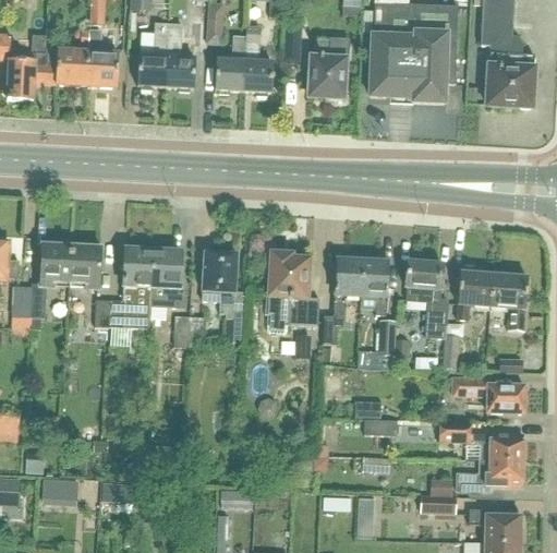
[(91,0),(91,23),(105,24),(106,0),(91,0)]
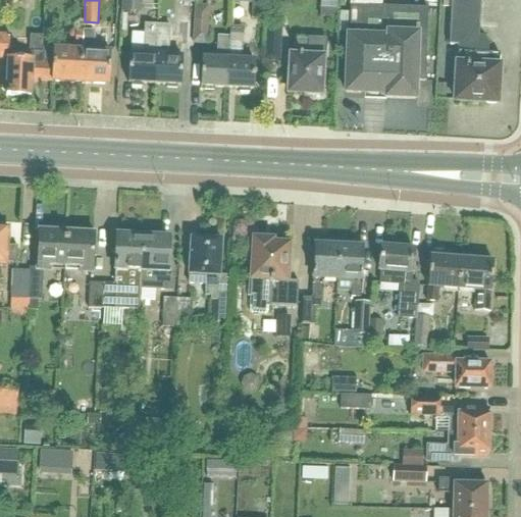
[(142,8),(142,0),(122,0),(122,8),(142,8)]
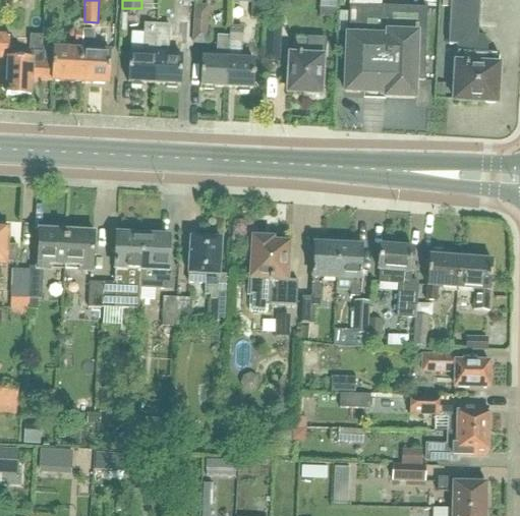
[(251,12),(267,13),(267,0),(252,0),(251,12)]
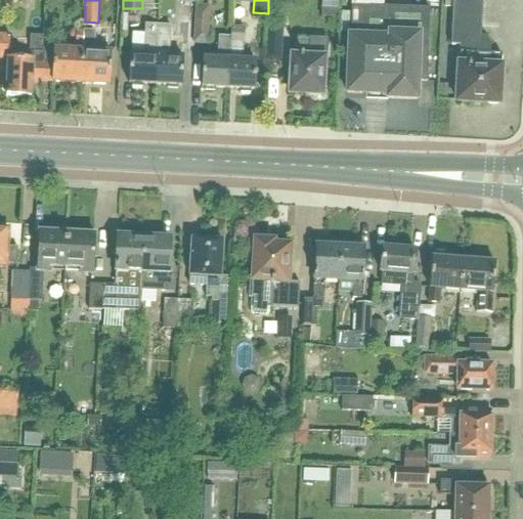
[(352,0),(350,32),(347,89),(387,91),(387,95),(418,96),(419,78),(428,78),(430,4),(384,3),(384,0),(352,0)]
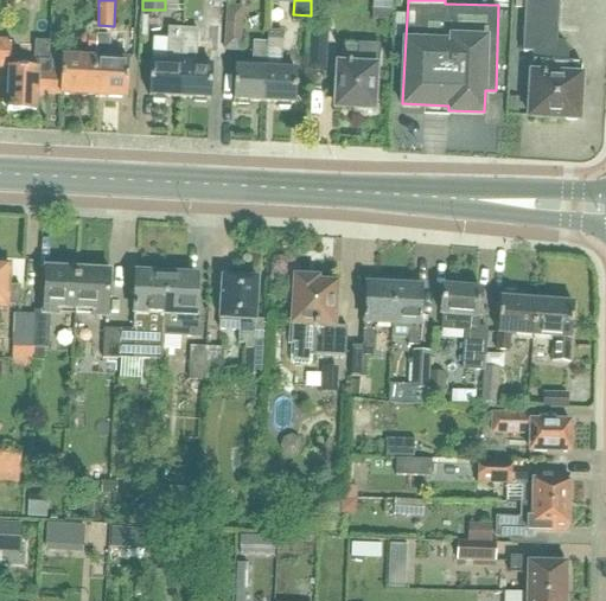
[(581,74),(581,58),(566,57),(566,49),(561,40),(557,39),(559,0),(525,0),(523,48),(533,49),(533,56),(534,56),(530,113),(549,114),(549,119),(561,120),(562,115),(563,115),(567,117),(575,117),(581,113),(581,106),(579,102),(580,82),(584,82),(585,74),(581,74)]
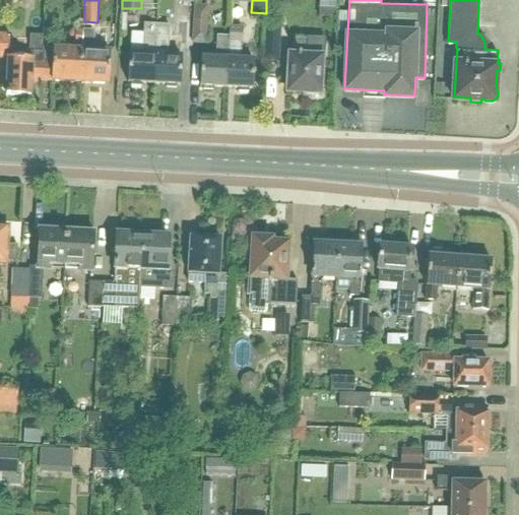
[(264,60),(279,60),(281,15),(266,14),(264,60)]
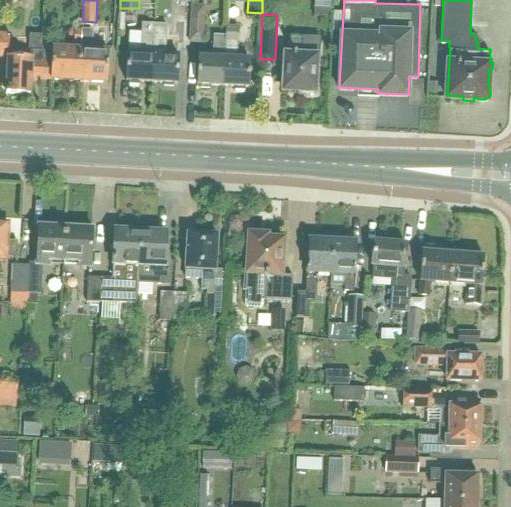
[(191,19),(190,39),(204,39),(205,16),(191,15),(191,19)]
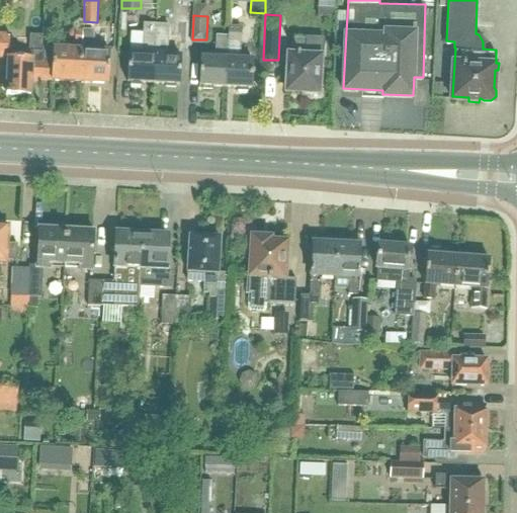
[(192,39),(193,19),(179,19),(178,38),(192,39)]
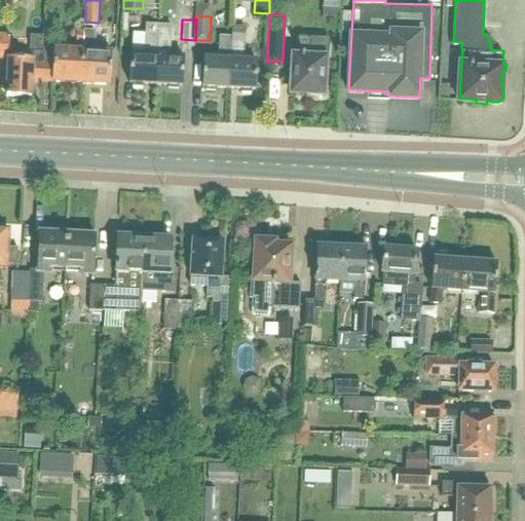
[(159,30),(156,81),(169,82),(169,84),(180,85),(180,82),(183,82),(185,52),(171,51),(173,22),(158,21),(158,30),(159,30)]
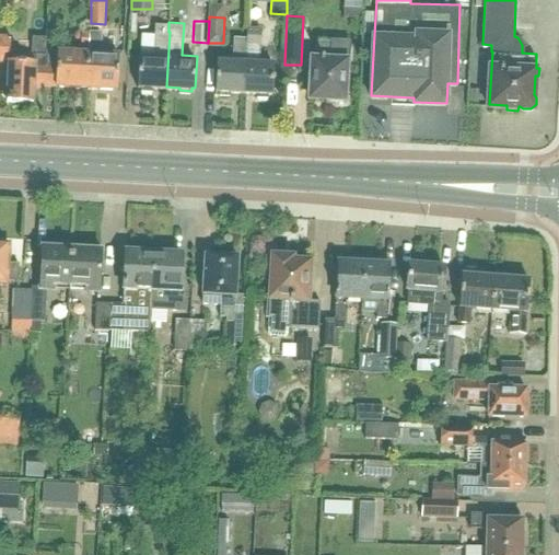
[(272,92),(274,79),(274,60),(259,59),(261,25),(248,24),(247,35),(246,58),(244,91),(257,91),(257,94),(268,95),(268,92),(272,92)]
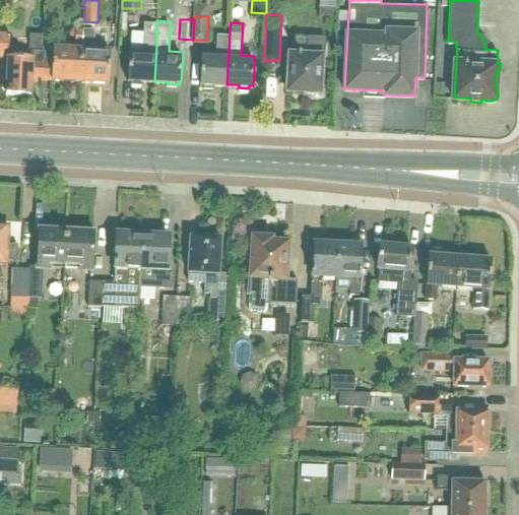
[(112,48),(93,47),(93,40),(90,40),(91,26),(83,26),(83,41),(82,46),(81,79),(110,80),(112,48)]
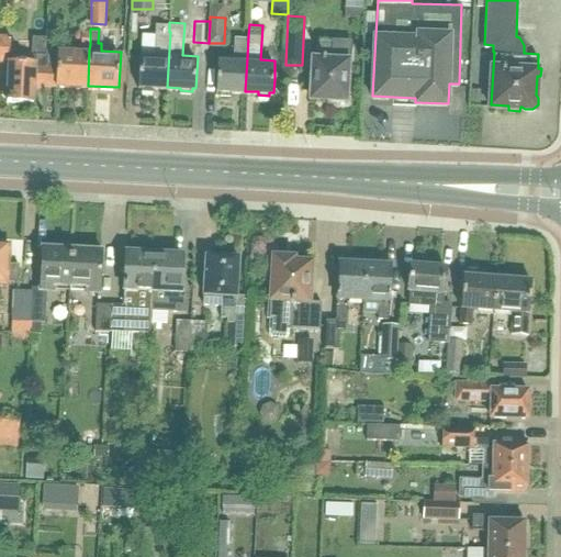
[(154,86),(167,87),(170,32),(169,32),(156,31),(155,53),(142,52),(139,86),(143,86),(143,89),(154,89),(154,86)]
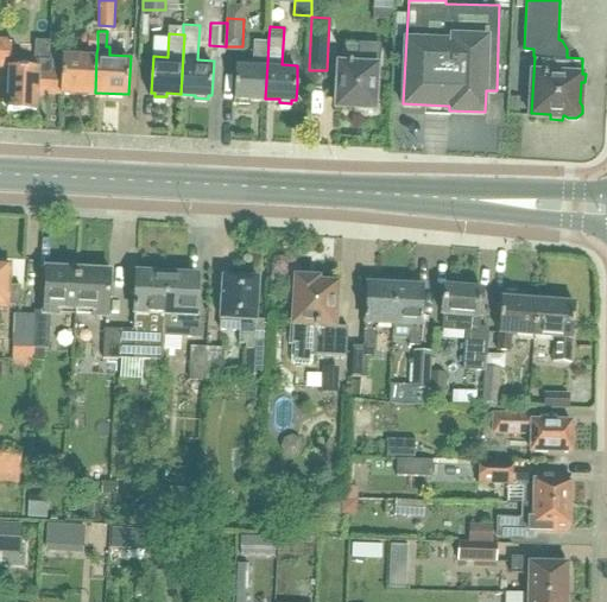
[(51,70),(51,56),(11,55),(12,37),(0,36),(0,63),(10,64),(10,84),(2,90),(2,100),(8,106),(8,107),(37,109),(38,90),(61,92),(62,70),(51,70)]
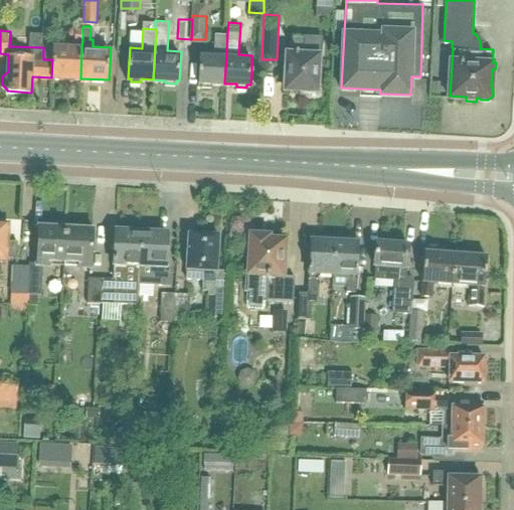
[(216,32),(214,53),(199,52),(198,82),(202,82),(202,86),(212,86),(212,83),(224,83),(226,53),(227,32),(216,32)]
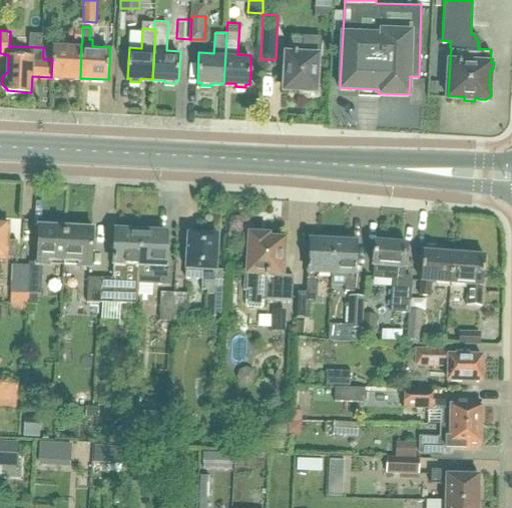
[(285,51),(284,70),(279,70),(278,80),(283,80),(283,86),(300,87),(300,90),(317,90),(319,52),(303,52),(304,35),(292,34),(291,51),(285,51)]
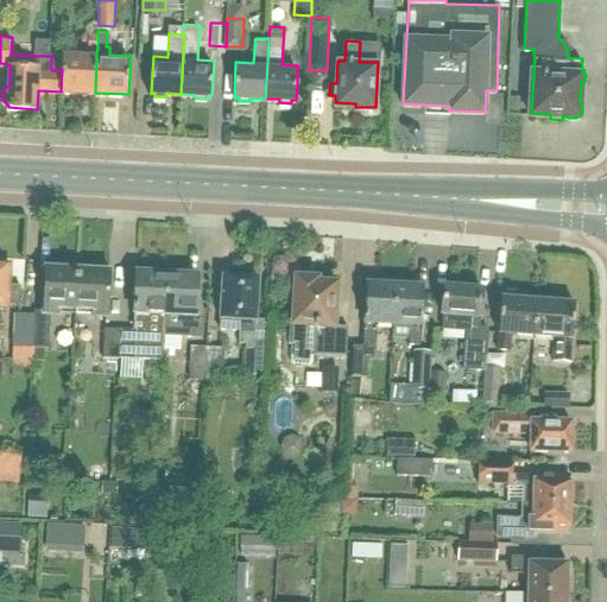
[(95,93),(96,54),(63,52),(63,57),(51,56),(51,70),(62,70),(61,92),(95,93)]
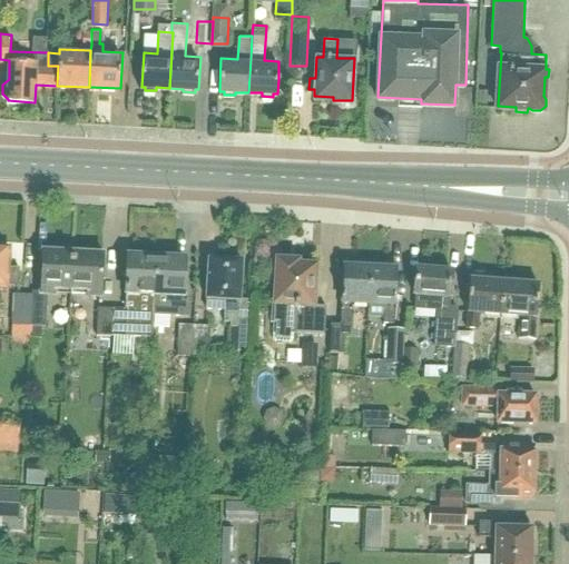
[(0,282),(3,283),(3,282),(16,282),(17,266),(6,265),(7,247),(0,246),(0,282)]
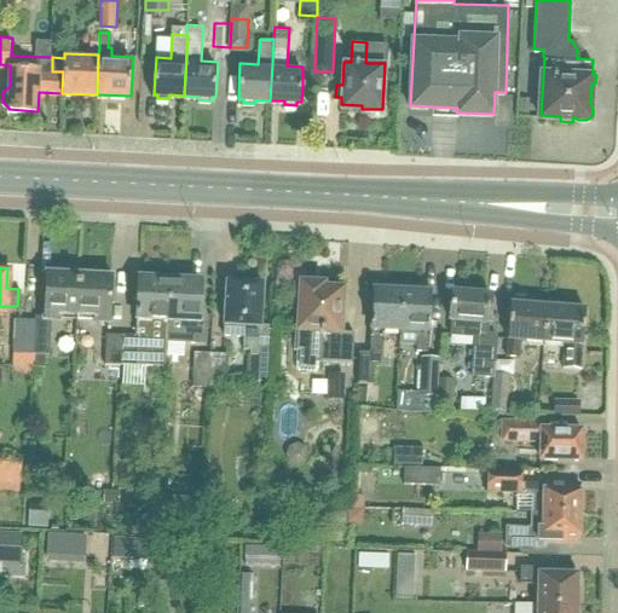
[(61,312),(78,312),(80,269),(61,267),(61,271),(46,271),(44,317),(61,317),(61,312)]
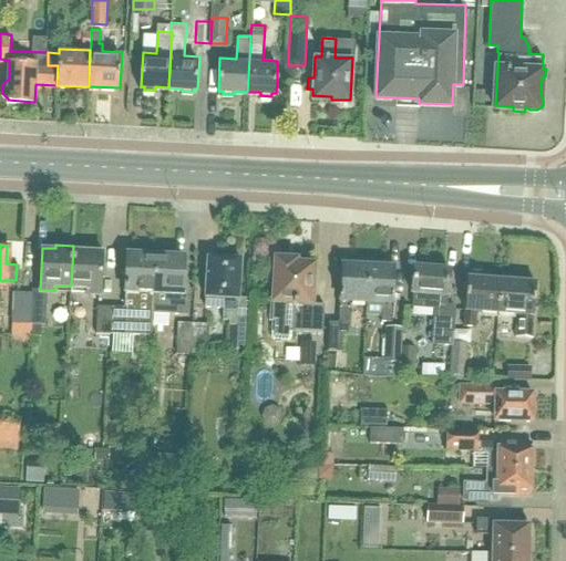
[(73,246),(71,286),(86,287),(86,292),(102,292),(104,251),(91,250),(91,247),(73,246)]
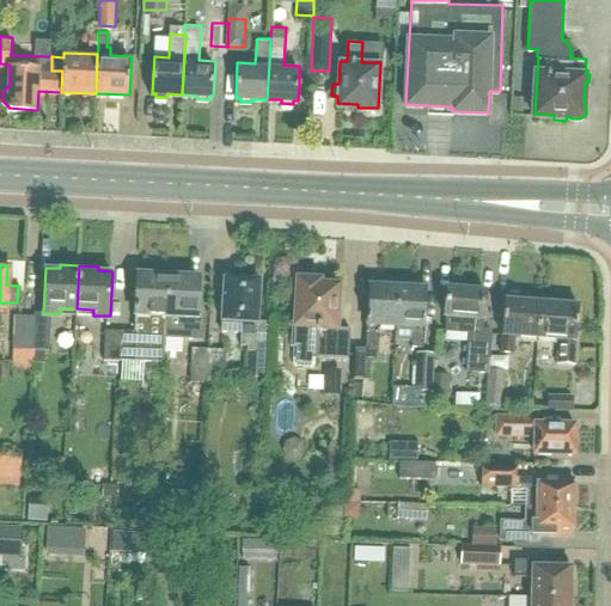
[(134,329),(120,329),(118,357),(164,360),(166,313),(169,270),(153,269),(151,273),(136,271),(134,329)]
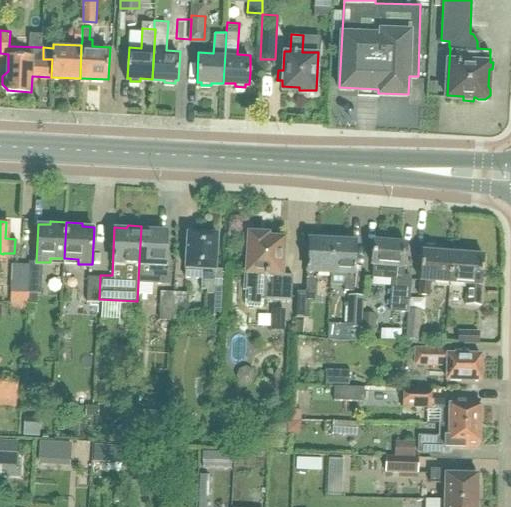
[(18,258),(34,258),(34,226),(18,226),(18,258)]
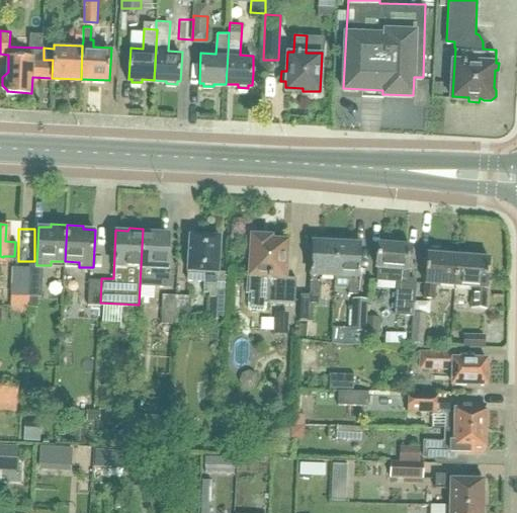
[(155,229),(143,229),(141,265),(156,266),(155,283),(171,284),(171,271),(167,271),(168,232),(157,232),(155,229)]
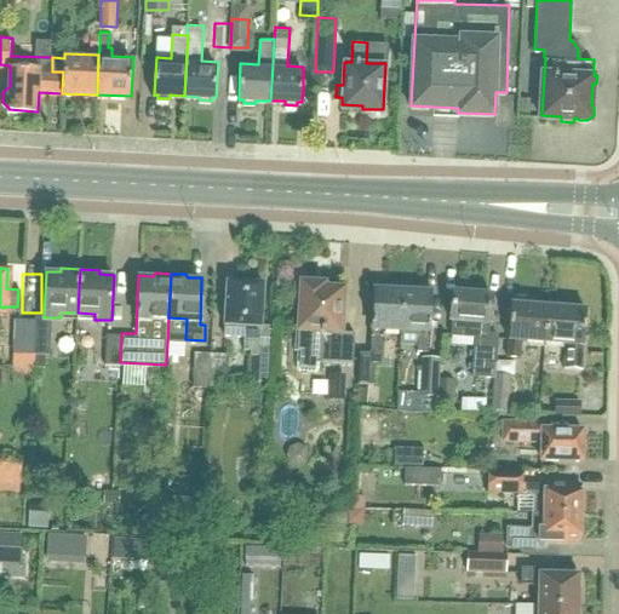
[(252,348),(251,353),(250,378),(270,379),(273,323),(262,322),(263,281),(245,280),(245,277),(234,276),(234,280),(227,279),(224,322),(225,322),(224,333),(245,334),(244,346),(252,348)]
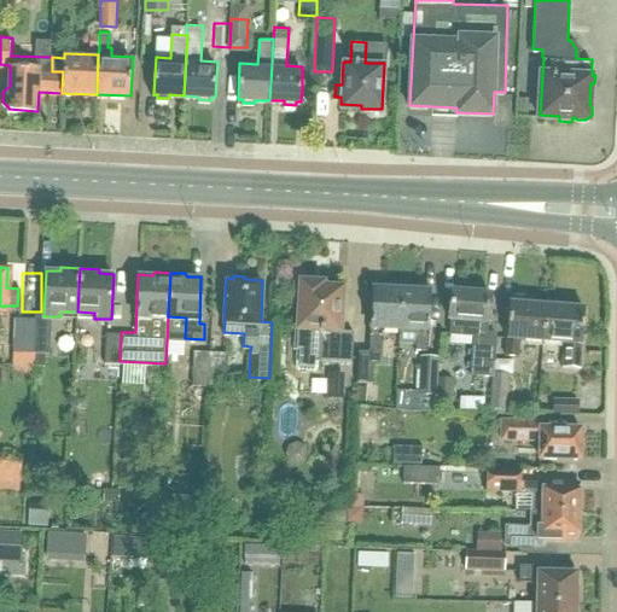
[(341,334),(342,306),(343,285),(324,285),(324,280),(301,279),(297,347),(301,347),(300,363),(315,365),(315,359),(350,361),(351,336),(341,334)]
